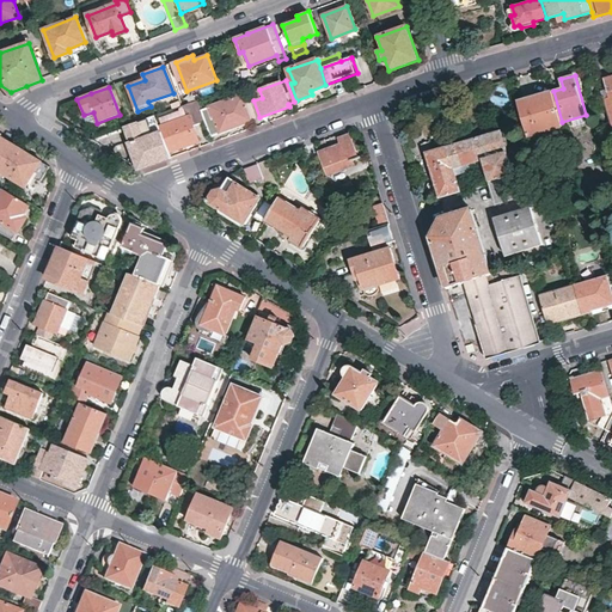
[(554,91),(518,102),(528,135),(563,126),(562,122),(554,91)]
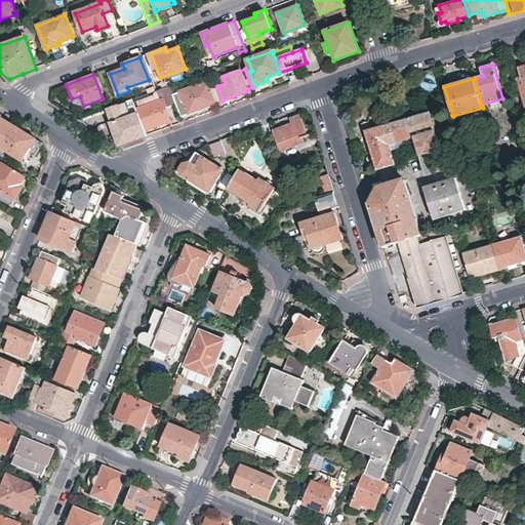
[(216,104),(208,81),(172,94),(176,105),(180,117),(216,104)]
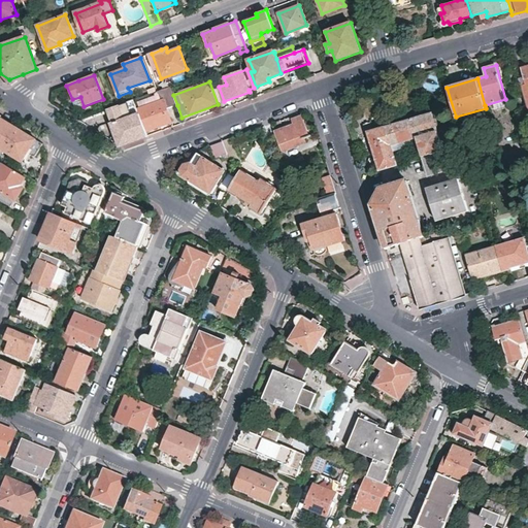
[(173,95),(170,87),(157,92),(161,101),(138,109),(146,131),(172,122),(167,109),(177,105),(173,95)]
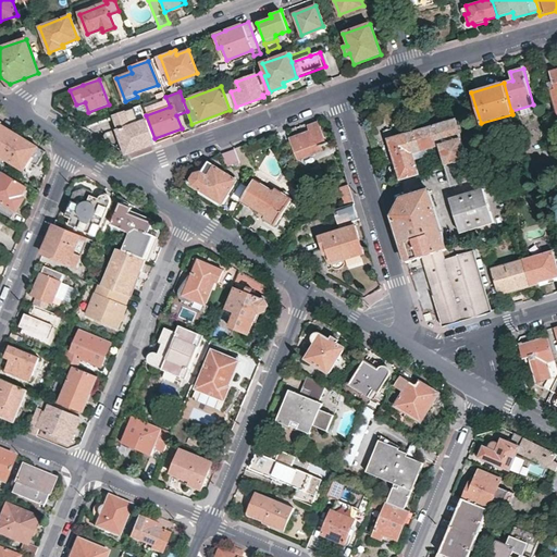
[(141,106),(119,114),(112,116),(126,153),(140,148),(156,143),(155,138),(146,115),(145,115),(141,106)]
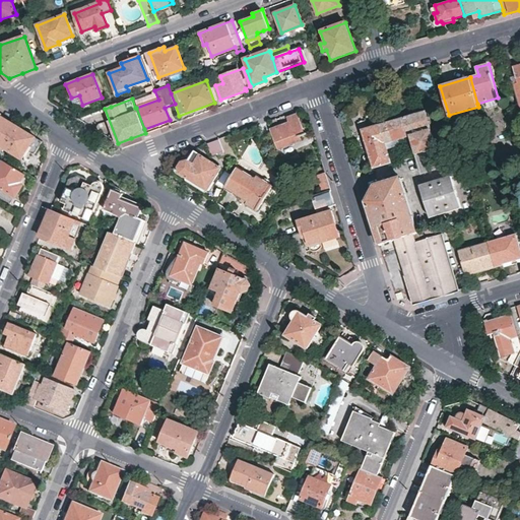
[(421,173),(442,167),(425,111),(363,130),(375,167),(390,161),(387,149),(384,142),(409,135),(412,142),(421,173)]
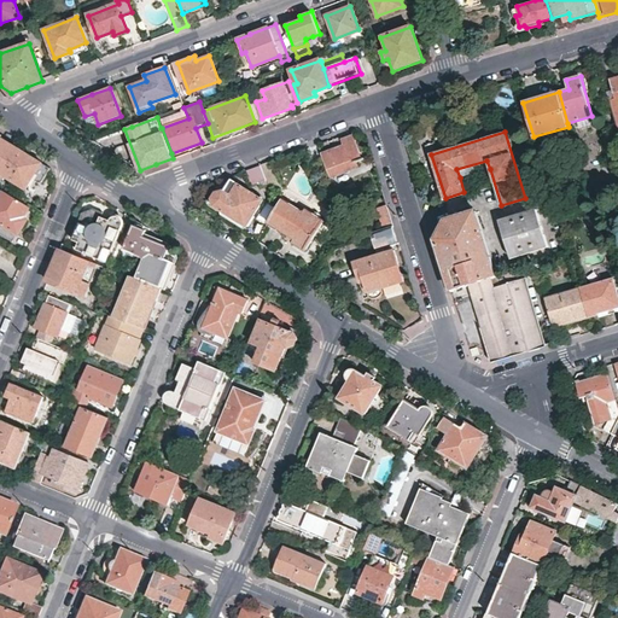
[(319,143),(307,147),(312,162),(324,157),(330,174),(357,164),(356,159),(362,158),(354,134),(342,139),(344,145),(322,152),(319,143)]
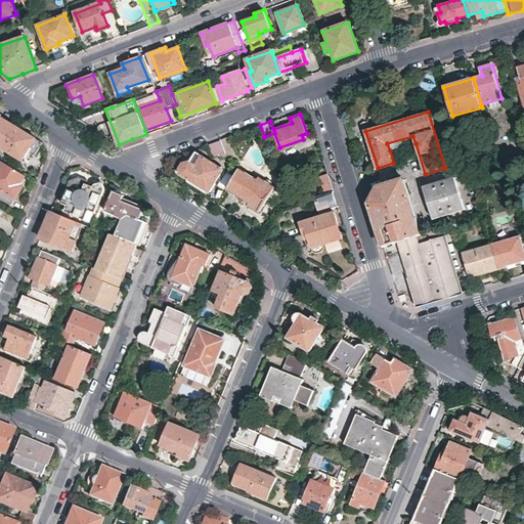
[(20,130),(1,118),(0,118),(0,147),(23,161),(29,153),(35,157),(43,143),(20,130)]
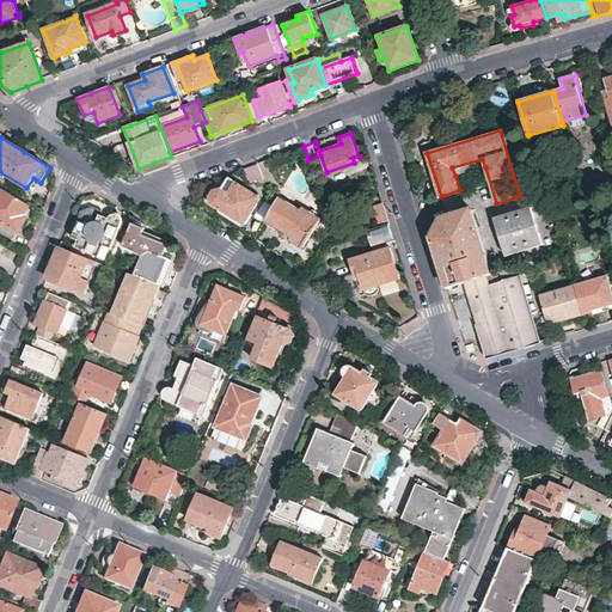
[(269,159),(258,163),(263,177),(269,193),(280,188),(269,159)]
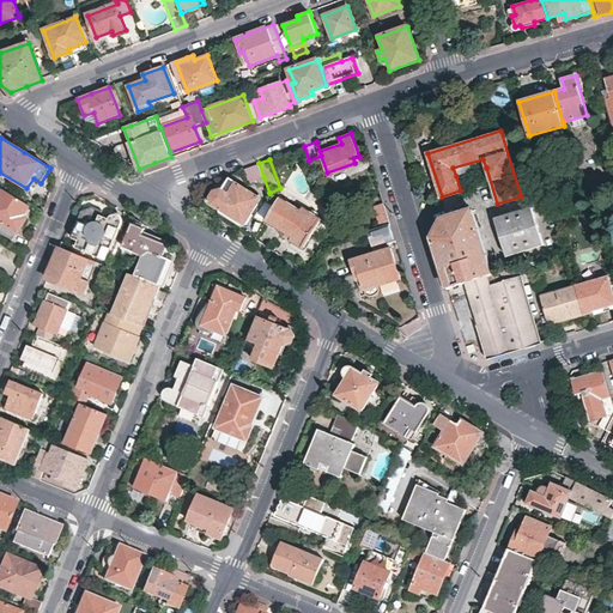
[(486,168),(483,159),(453,168),(456,176),(473,171),(486,168)]
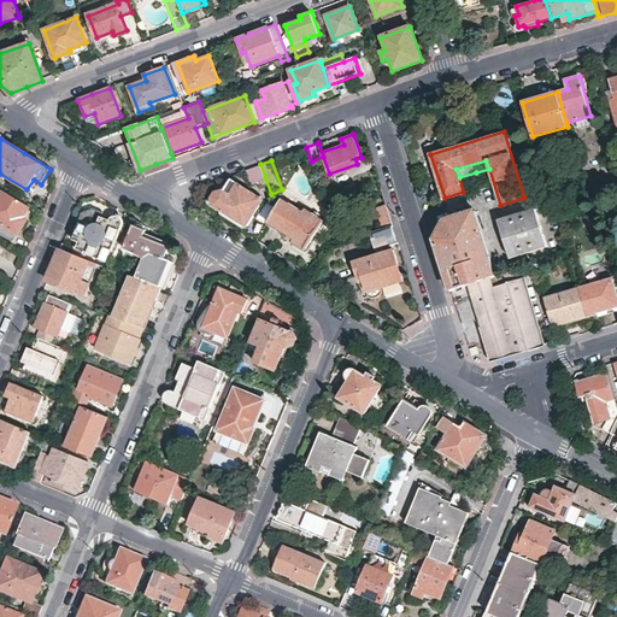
[(260,164),(246,170),(252,184),(265,178),(260,164)]
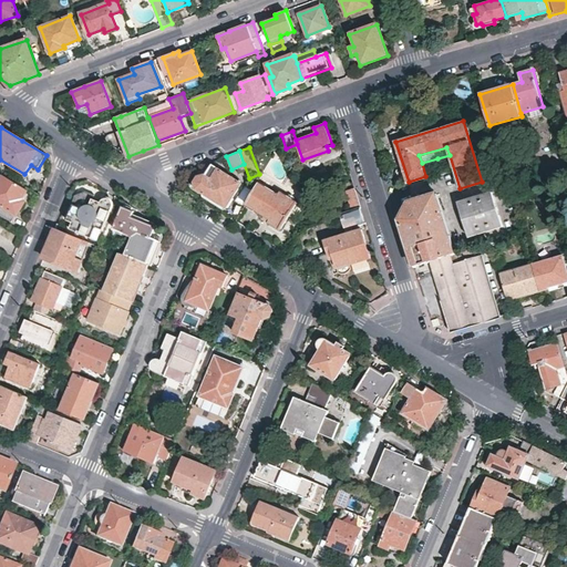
[(233,197),(241,183),(238,181),(238,179),(218,167),(218,168),(213,165),(207,175),(205,175),(205,174),(197,176),(195,181),(194,181),(196,189),(224,206),(230,196),(233,197)]
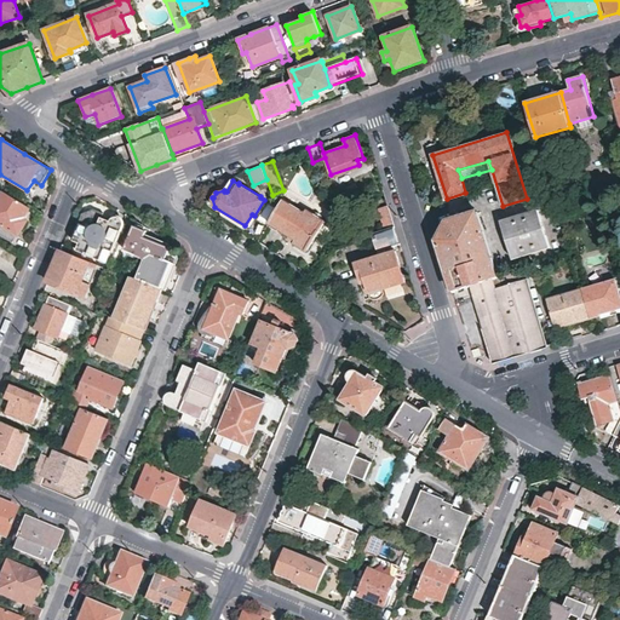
[(29,208),(3,191),(0,196),(0,236),(11,244),(16,235),(17,236),(27,220),(23,219),(29,208)]
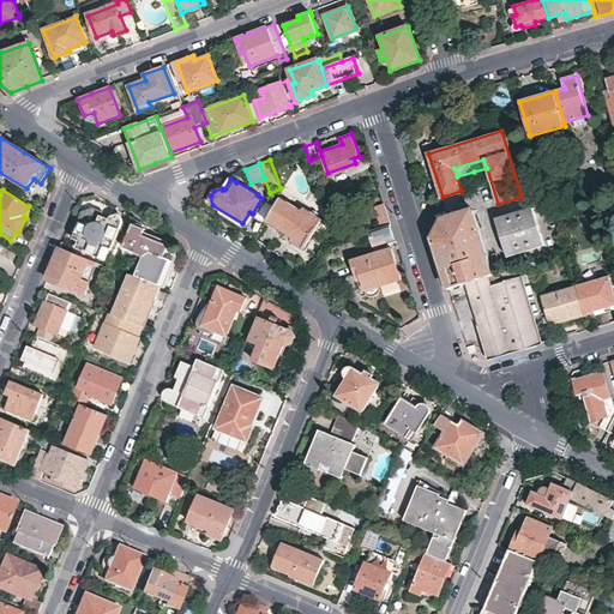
[(281,198),(275,206),(275,208),(266,221),(287,233),(284,236),(305,248),(321,218),(302,208),(301,210),(281,198)]
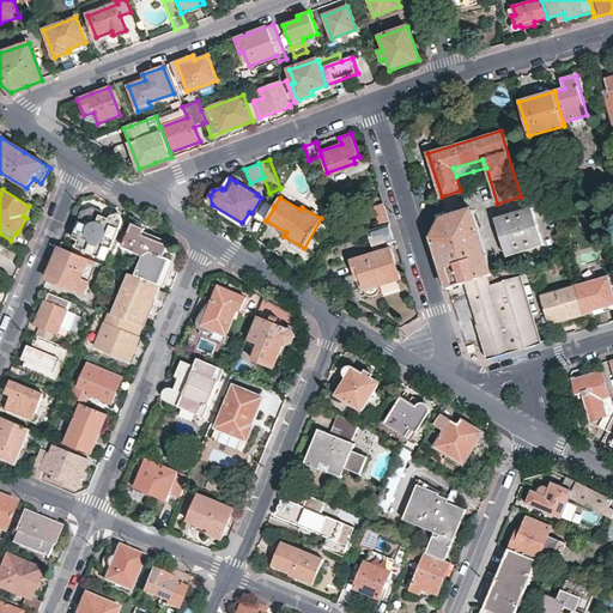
[(380,225),(390,223),(383,201),(374,205),(380,225)]
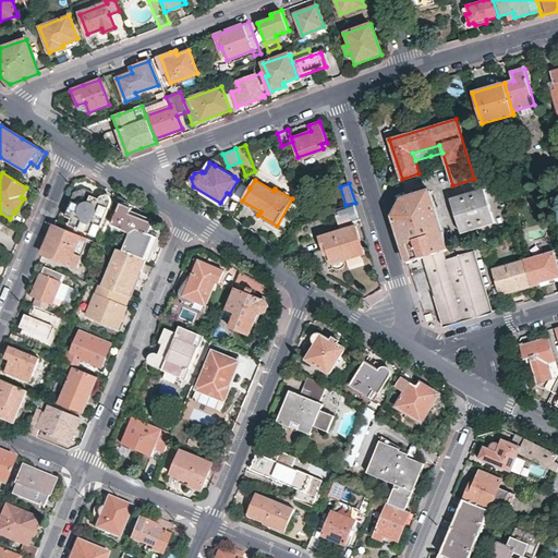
[(495,222),(485,189),(450,198),(457,217),(461,232),(495,222)]
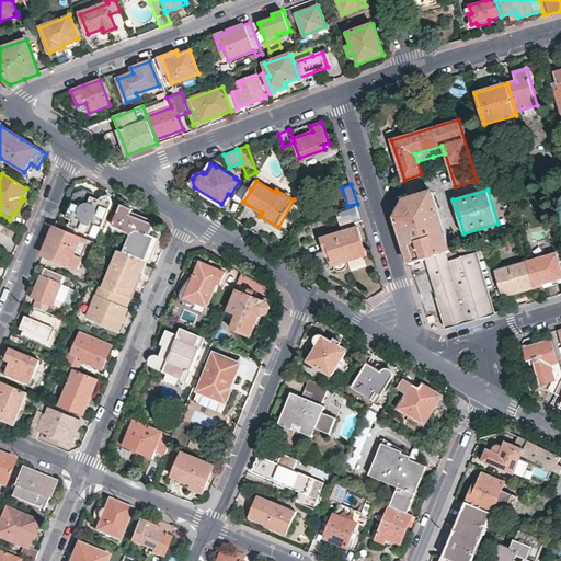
[(439,215),(433,194),(432,192),(404,201),(396,216),(403,241),(411,264),(427,259),(445,253),(451,251),(450,250),(439,215)]
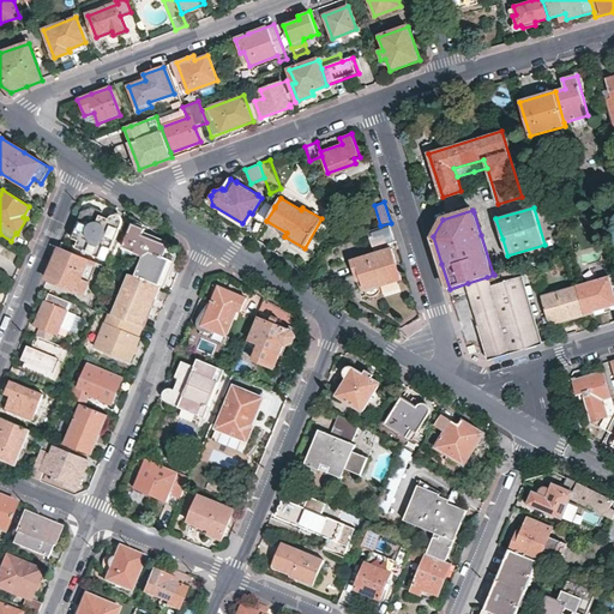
[(103,247),(110,250),(121,224),(122,222),(121,218),(120,216),(116,215),(113,214),(110,216),(108,220),(98,216),(95,224),(90,227),(78,222),(71,240),(76,242),(73,248),(98,259),(103,247)]
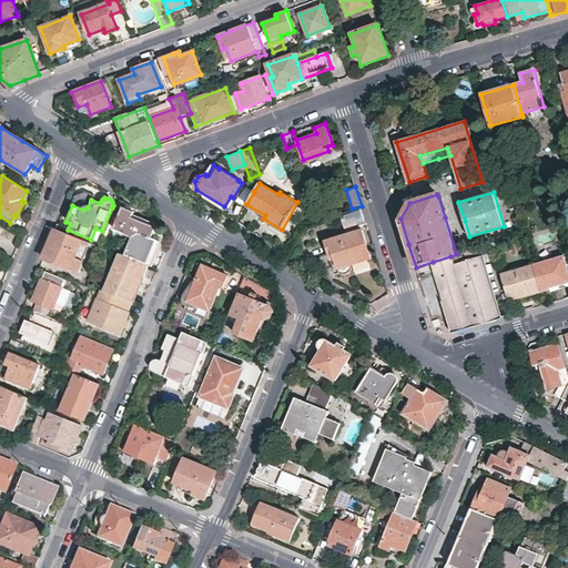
[(131,206),(124,202),(113,230),(133,239),(125,256),(148,264),(150,266),(155,255),(153,254),(158,241),(151,237),(155,227),(132,216),(135,209),(131,206)]
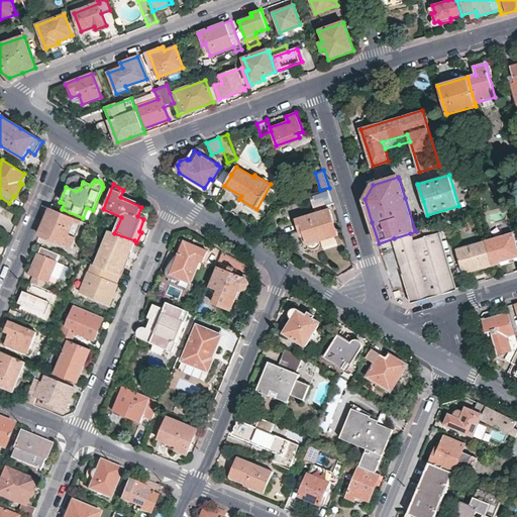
[(320,190),(309,194),(313,205),(316,212),(296,219),(300,231),(302,231),(307,244),(308,244),(309,247),(310,247),(314,248),(317,248),(318,246),(320,244),(318,241),(337,235),(327,204),(333,202),(330,192),(329,188),(320,190)]
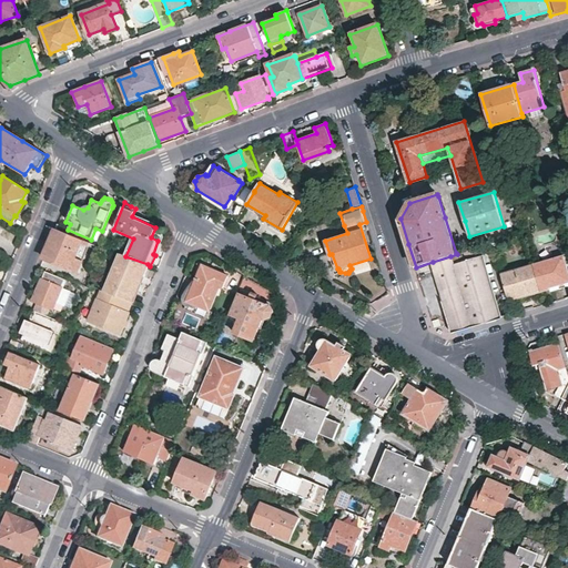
[(49,242),(42,259),(75,272),(81,260),(73,256),(81,240),(54,229),(49,242)]
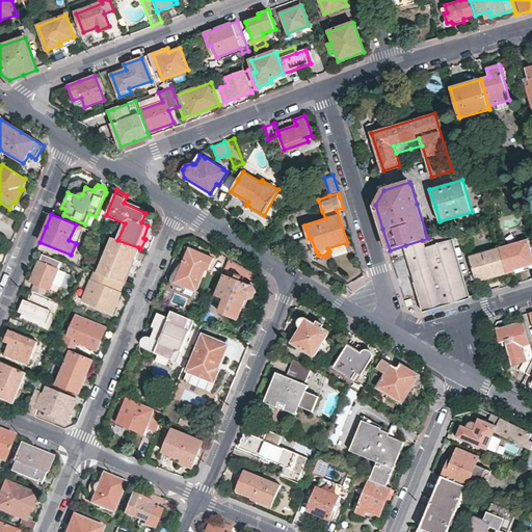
[(82,228),(76,224),(69,240),(76,243),(82,228)]
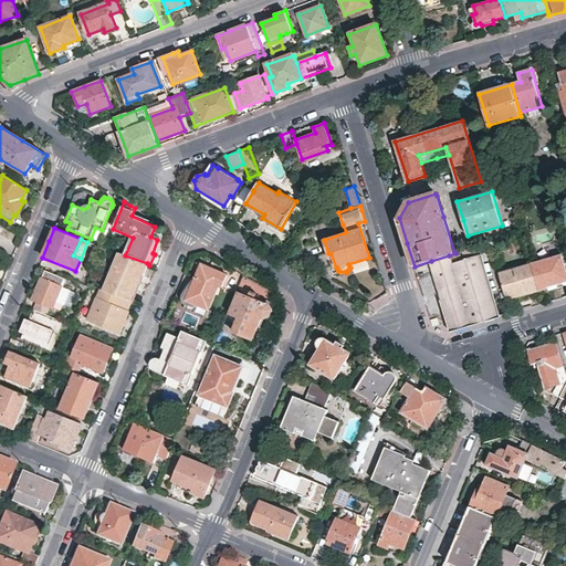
[(147,263),(125,255),(118,252),(103,290),(127,300),(138,274),(143,276),(147,263)]
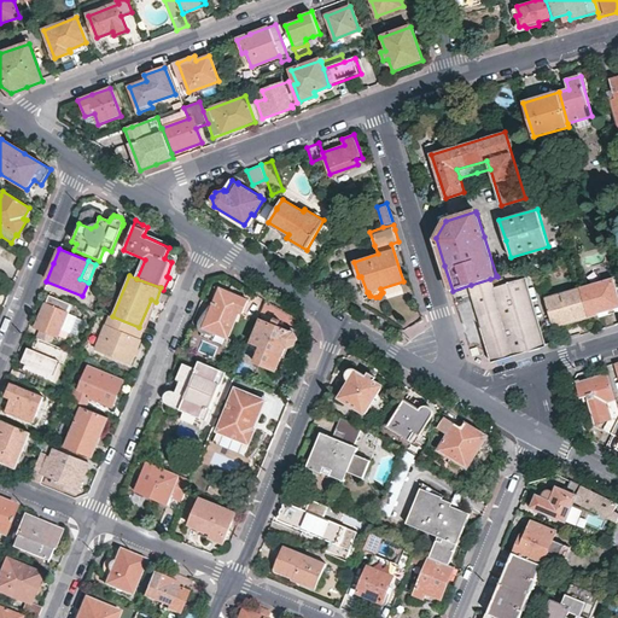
[(546,347),(524,275),(518,277),(519,280),(494,289),(490,279),(471,285),(494,361),(522,354),(546,347)]
